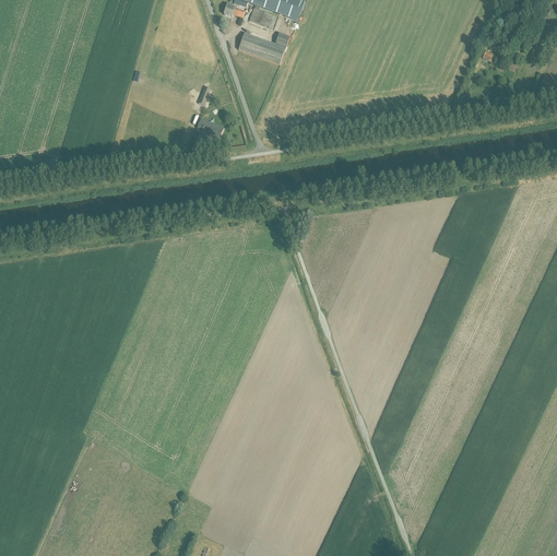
[(285,0),(282,10),(297,15),(304,0),(285,0)]
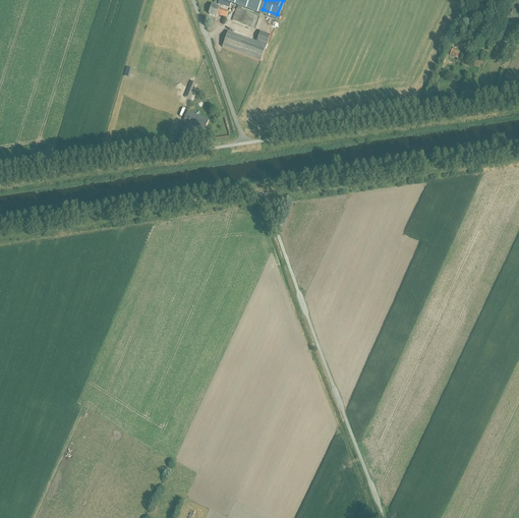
[(211,3),(207,11),(214,14),(215,12),(224,15),(227,8),(211,3)]
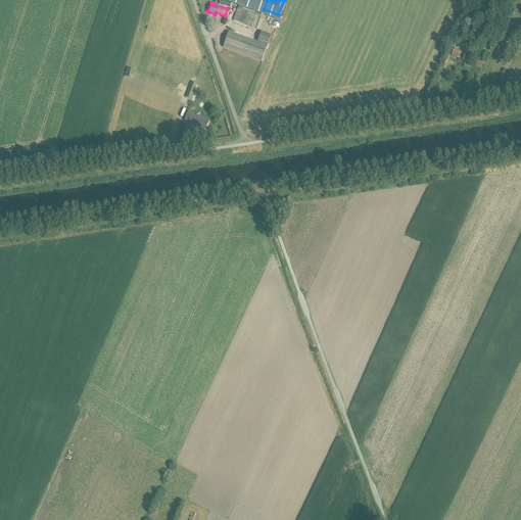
[(236,6),(231,17),(253,26),(257,14),(240,7),(242,5),(237,3),(236,6)]
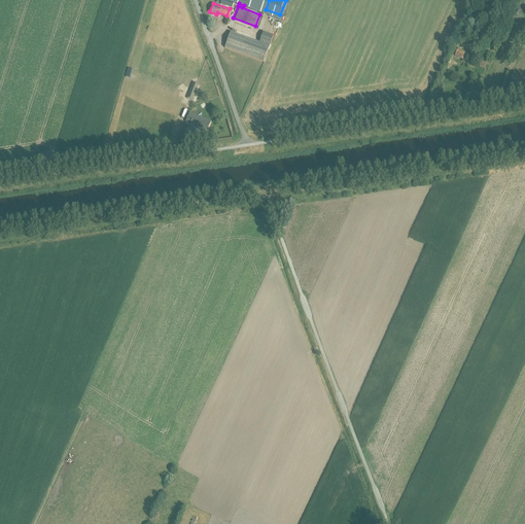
[(515,5),(511,13),(516,15),(520,7),(515,5)]
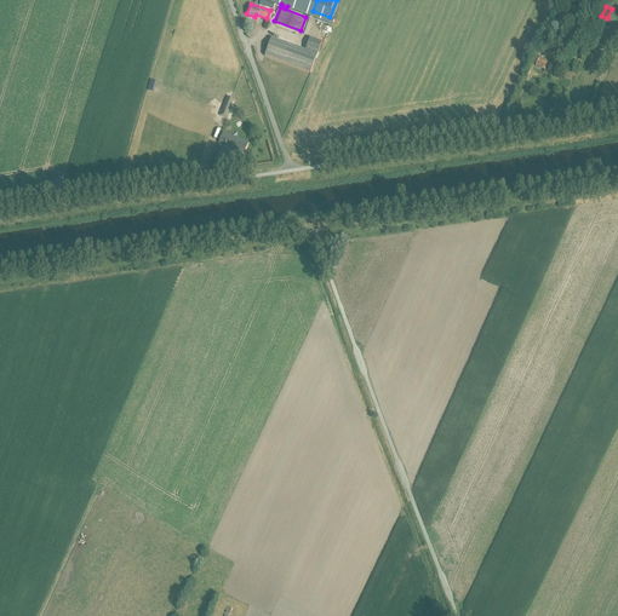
[(315,51),(303,47),(269,35),(263,53),(308,70),(315,51)]
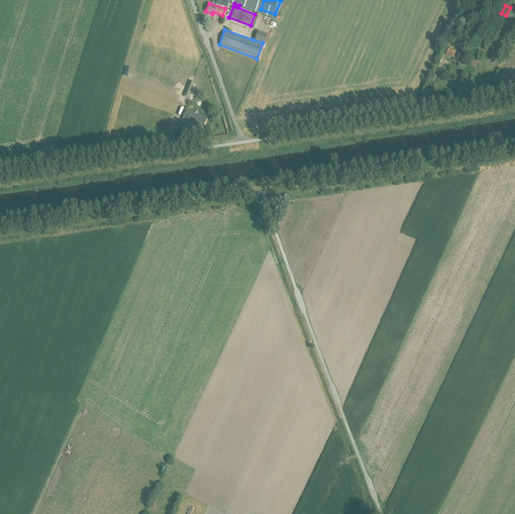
[(252,39),(263,42),(267,32),(256,29),(252,39)]
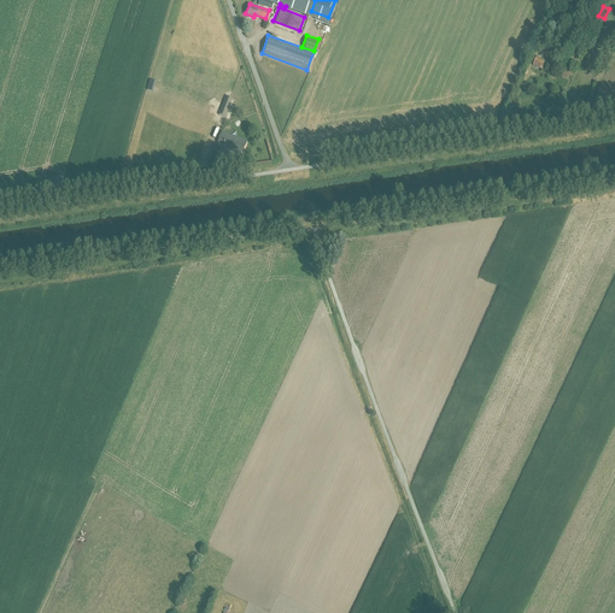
[(536,54),(531,63),(539,66),(540,65),(543,68),(546,60),(543,59),(544,58),(536,54)]
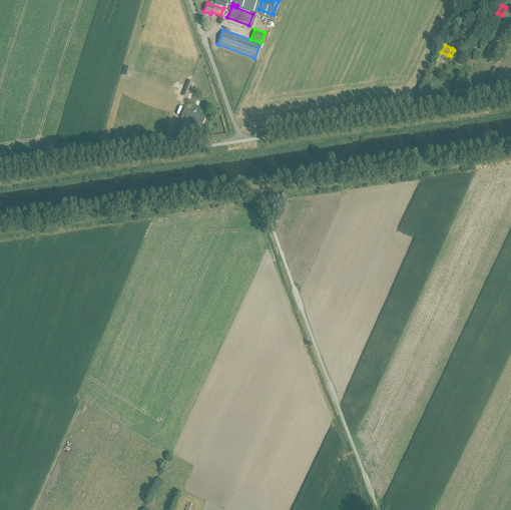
[(186,77),(180,93),(185,95),(191,80),(186,77)]
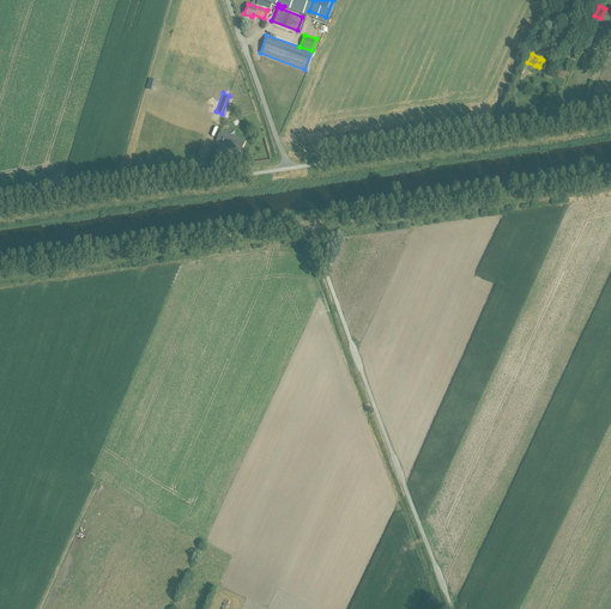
[(218,128),(215,138),(218,140),(240,148),(243,139),(218,128)]
